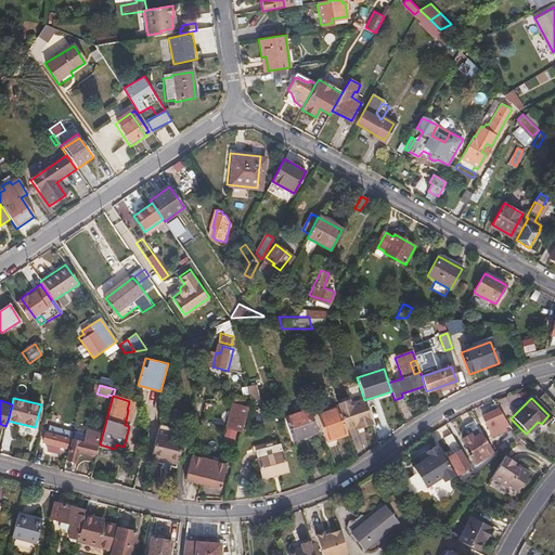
[(338,407),(347,430),(357,427),(362,425),(363,429),(373,426),(364,401),(350,407),(348,402),(338,407)]
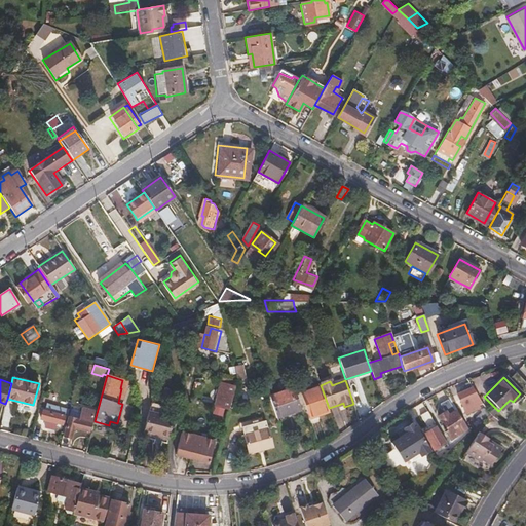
[(239,386),(225,382),(219,405),(233,409),(239,386)]
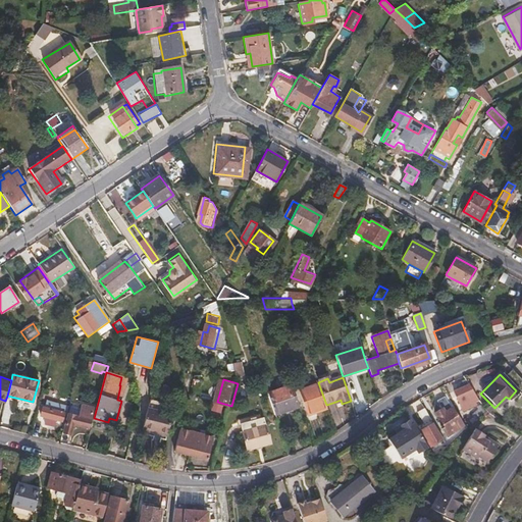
[(274,412),(298,404),(291,382),(267,389),(274,412)]
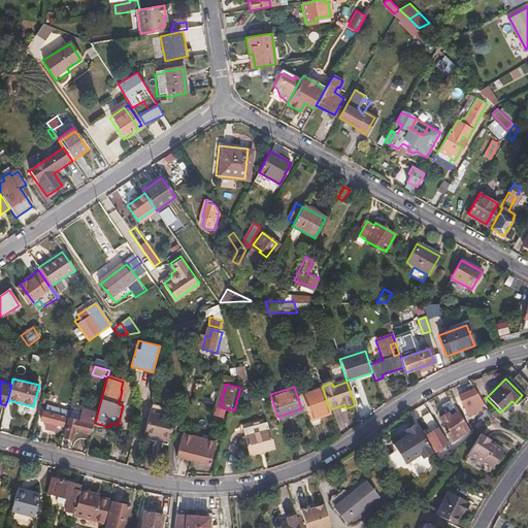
[(330,409),(322,387),(301,393),(312,426),(322,423),(320,418),(331,415),(330,409)]
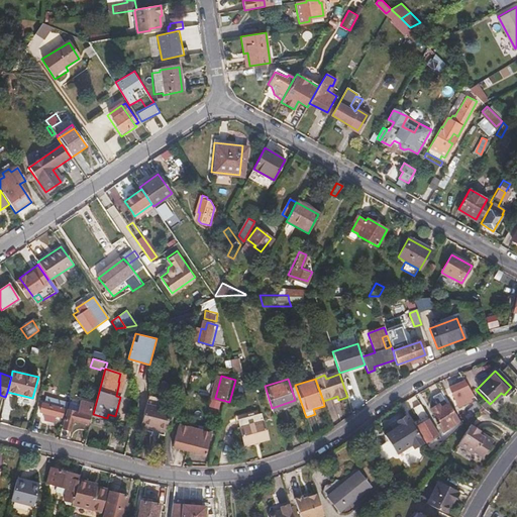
[(474,398),(463,382),(449,389),(457,405),(474,398)]
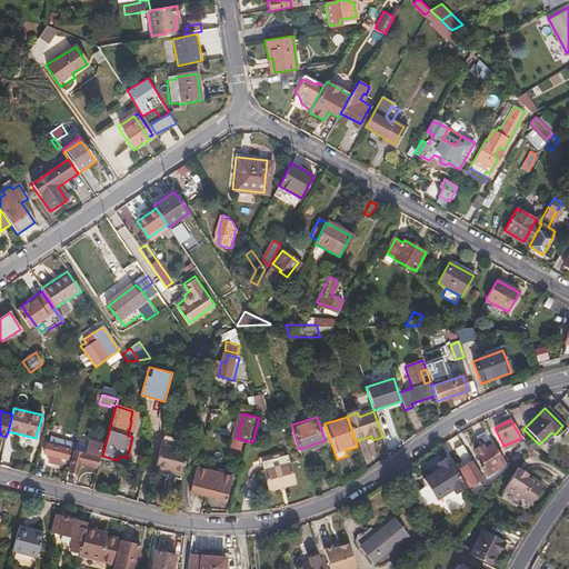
[(505,467),(487,435),(479,439),(483,446),(473,451),(481,467),(479,468),(483,478),(505,467)]
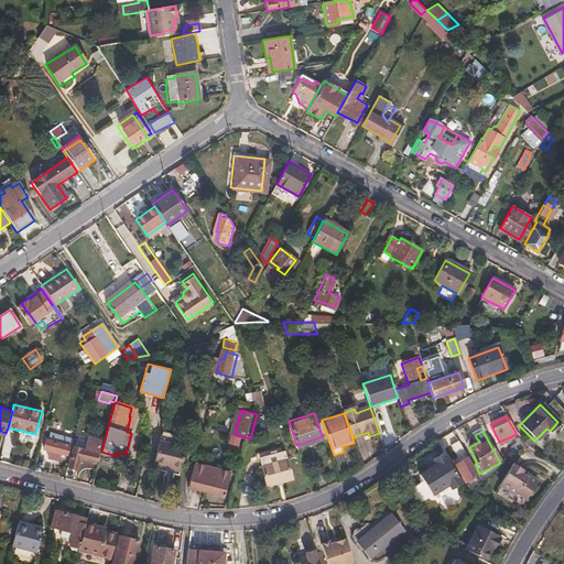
[(66,478),(73,479),(75,469),(76,469),(79,458),(94,463),(100,441),(87,437),(84,449),(73,447),(68,466),(69,466),(66,478)]
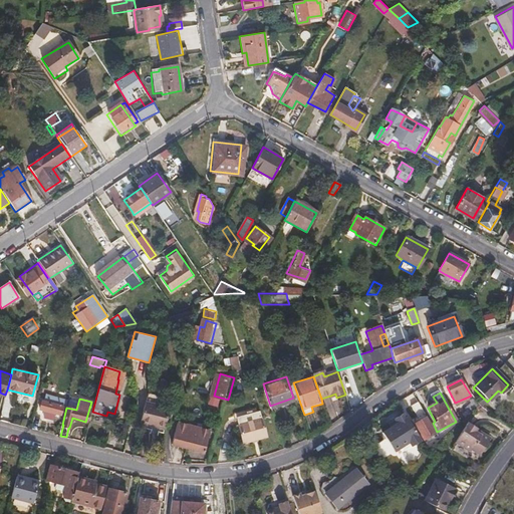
[(62,405),(43,400),(40,409),(46,411),(45,417),(53,419),(54,413),(60,415),(62,405)]
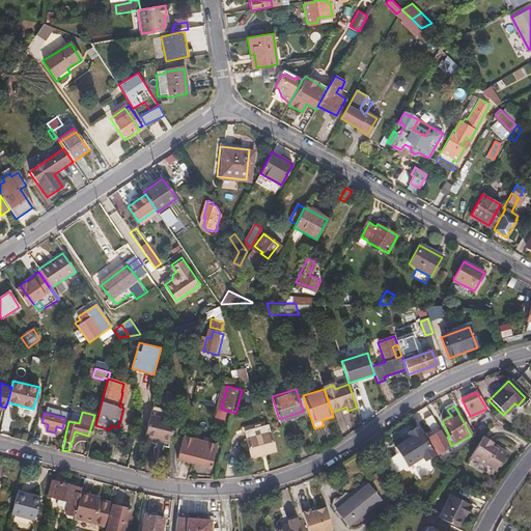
[(177,420),(154,413),(152,415),(150,422),(148,432),(163,437),(162,439),(171,441),(177,420)]
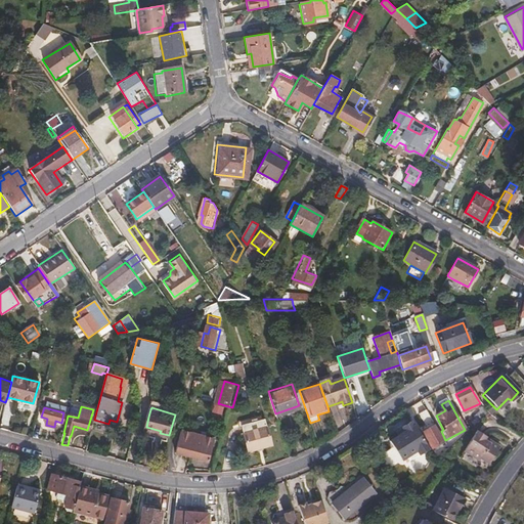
[(444,442),(426,411),(420,416),(428,429),(423,432),(432,448),(444,442)]
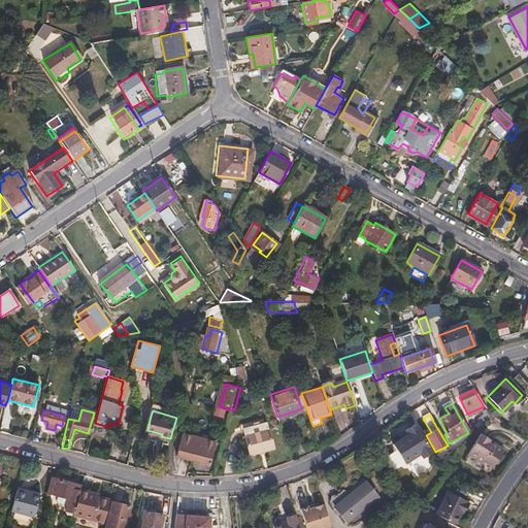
[(133,431),(145,434),(147,430),(150,420),(137,417),(133,431)]
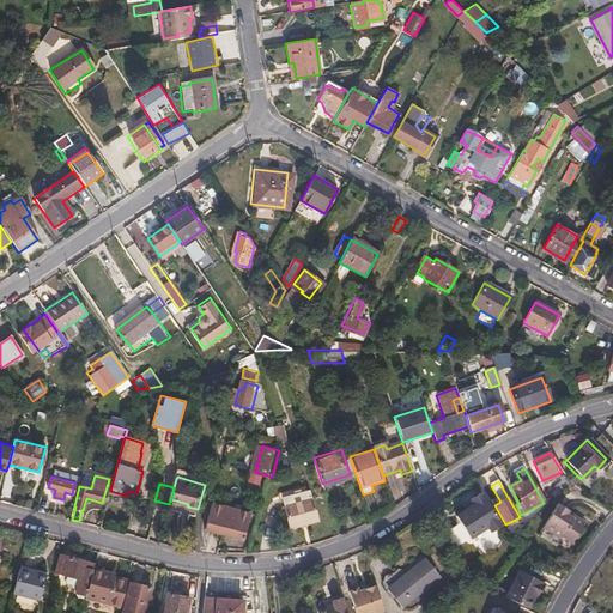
[(304,486),(278,492),(281,508),(285,507),(290,527),(317,521),(310,492),(305,493),(304,486)]
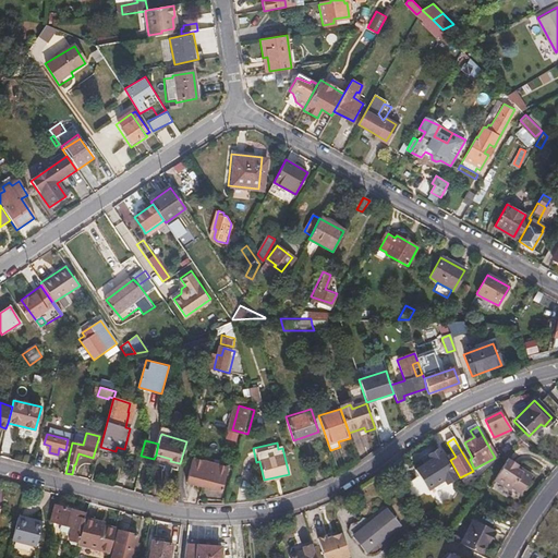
[(457,478),(438,449),(427,456),(428,457),(431,460),(423,464),(416,469),(429,489),(437,485),(440,486),(446,484),(447,485),(457,478)]
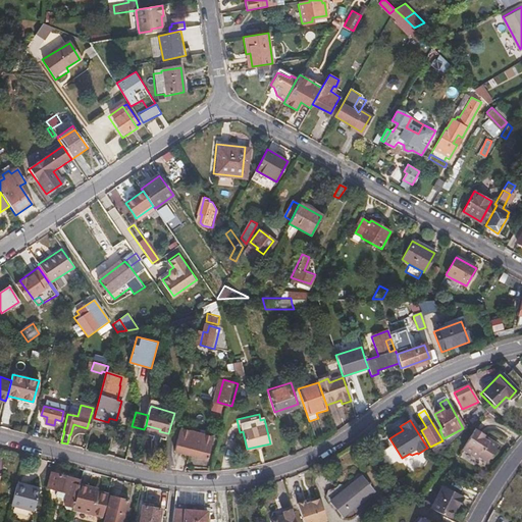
[(478,432),(471,428),(461,450),(476,458),(478,456),(486,460),(493,445),(493,440),(477,433),(478,432)]
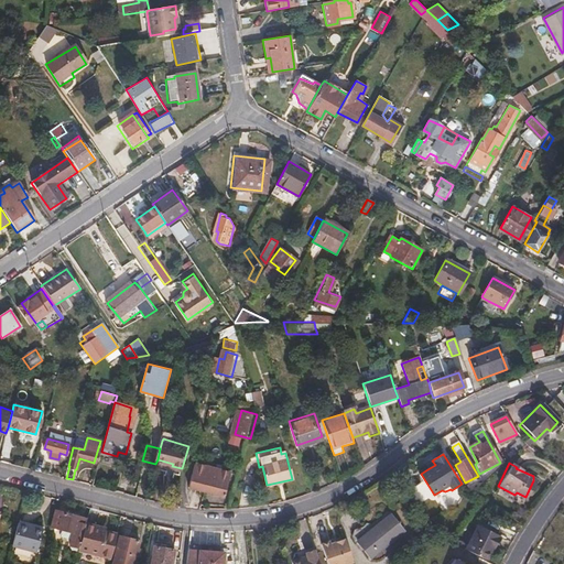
[(230,475),(204,468),(199,485),(204,486),(203,491),(225,497),(230,475)]
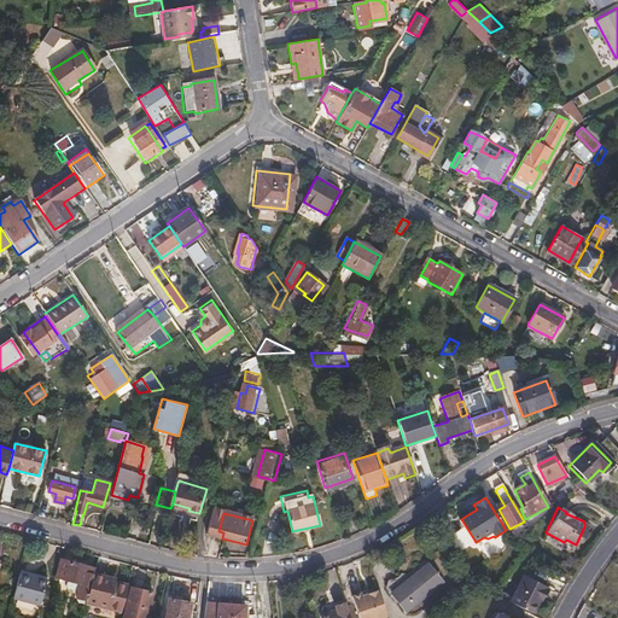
[(448,520),(439,525),(447,541),(456,536),(448,520)]
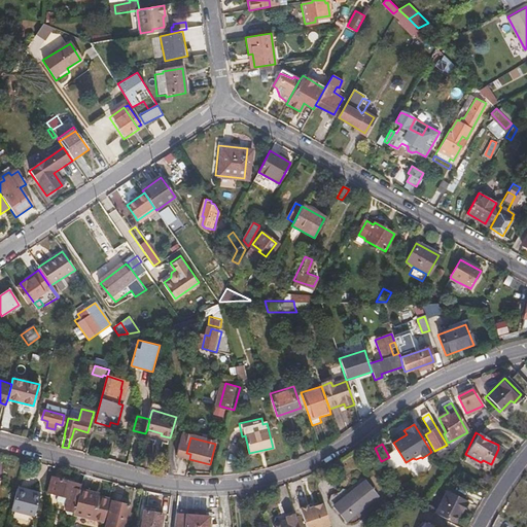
[(358,476),(339,492),(343,497),(362,480),(358,476)]
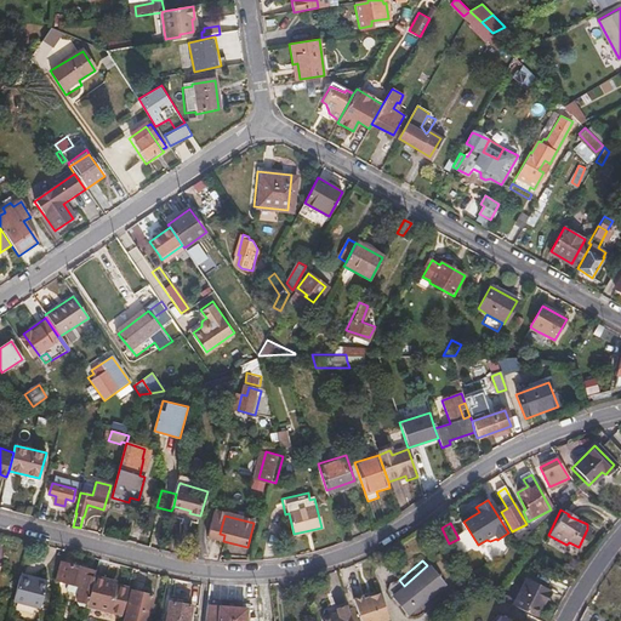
[(87,607),(96,576),(97,571),(61,562),(56,580),(68,582),(83,586),(80,593),(79,600),(80,605),(87,607)]
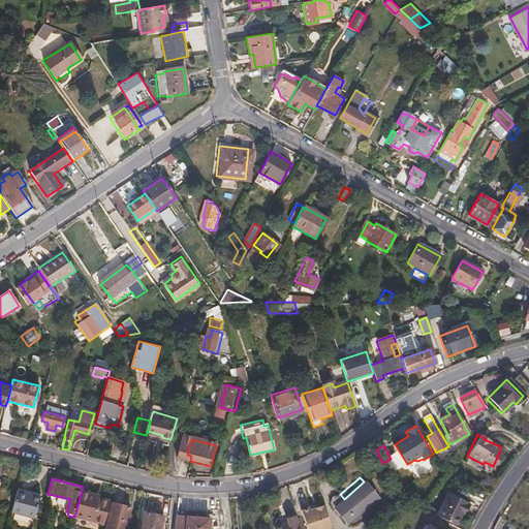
[(344,499),(340,494),(339,493),(329,501),(346,522),(376,496),(364,481),(344,499)]
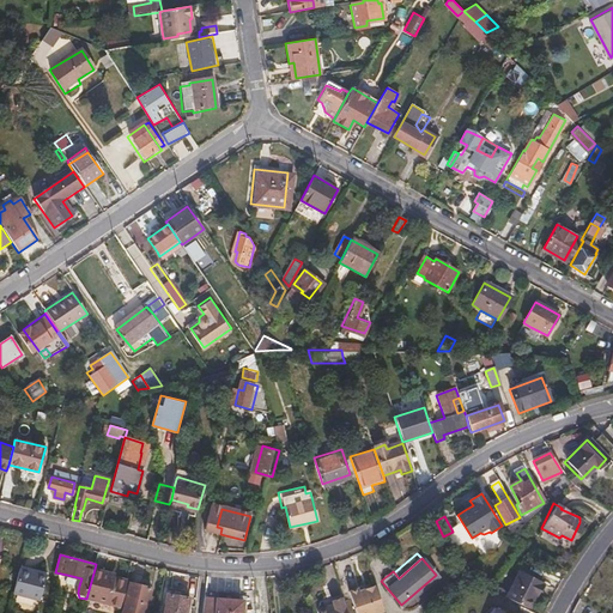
[(38,570),(20,565),(19,570),(36,575),(37,572),(38,570)]
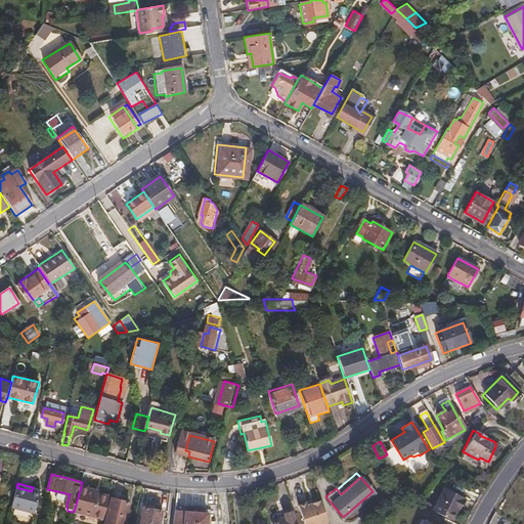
[(103,522),(110,497),(98,494),(99,491),(81,486),(74,512),(74,515),(103,522)]
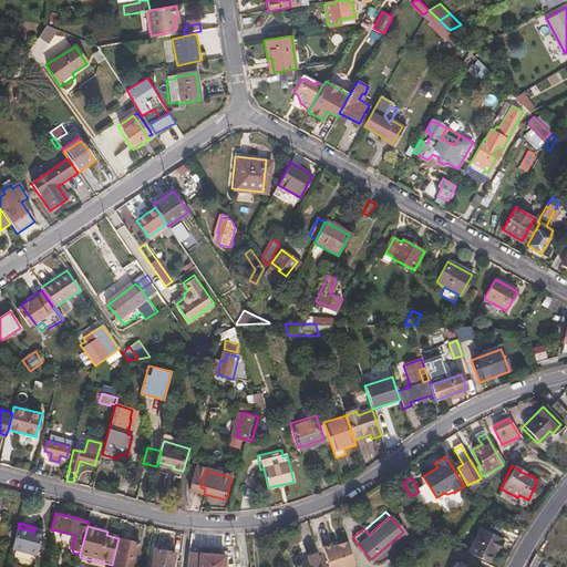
[(18,527),(12,549),(38,556),(43,532),(34,529),(33,532),(18,527)]
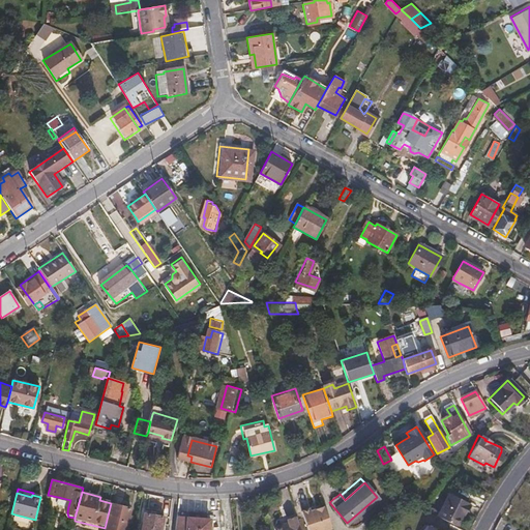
[(455,499),(449,497),(448,496),(438,518),(458,527),(463,516),(468,505),(455,499)]
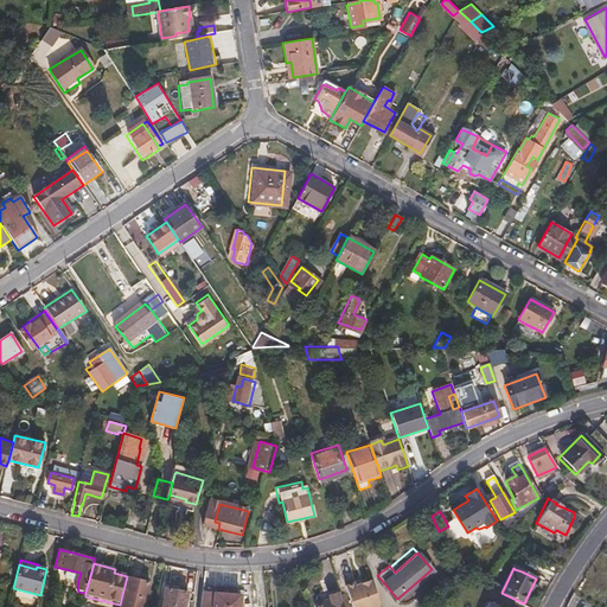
[(68,577),(78,580),(81,573),(66,569),(65,575),(68,577)]
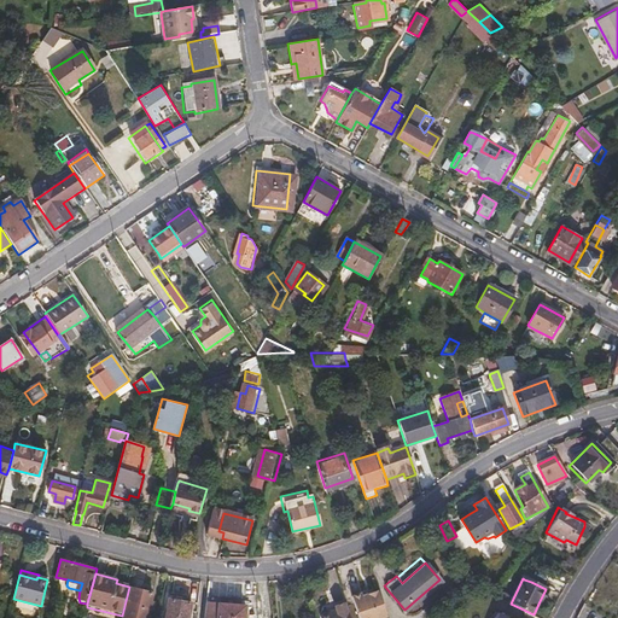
[(361,617),(385,610),(375,584),(365,588),(360,589),(359,587),(348,592),(357,617),(361,617)]
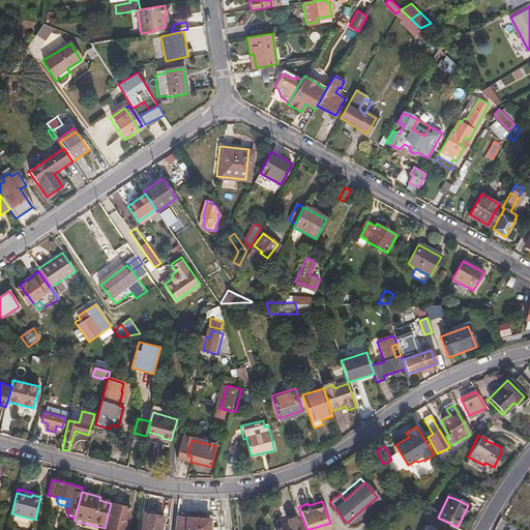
[(107,529),(108,529),(110,529),(127,529),(128,526),(131,526),(134,520),(130,519),(133,508),(113,503),(107,529)]
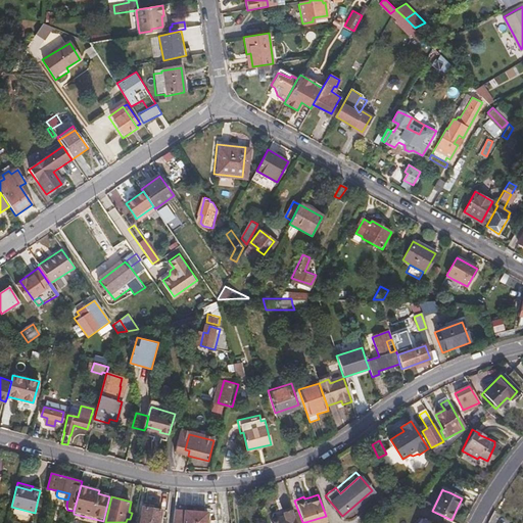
[(167,519),(169,503),(160,501),(158,511),(143,508),(139,522),(158,522),(160,518),(167,519)]
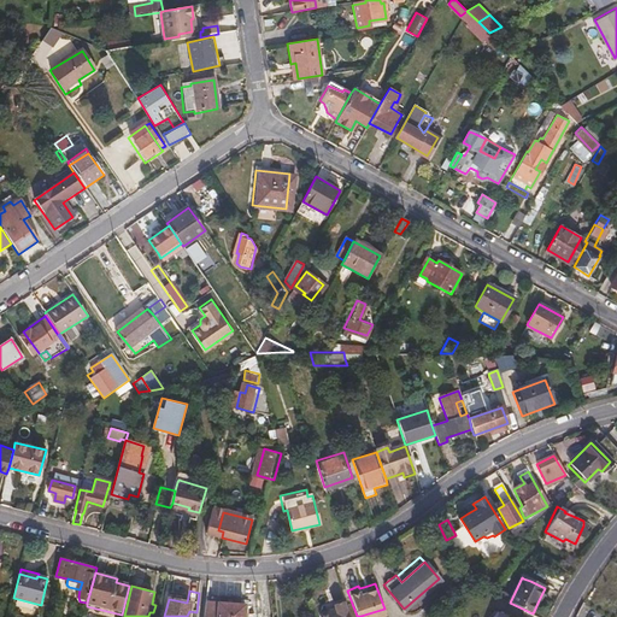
[(241,601),(205,603),(203,616),(254,616),(256,610),(254,610),(250,610),(250,598),(245,598),(245,595),(241,597),(241,601)]
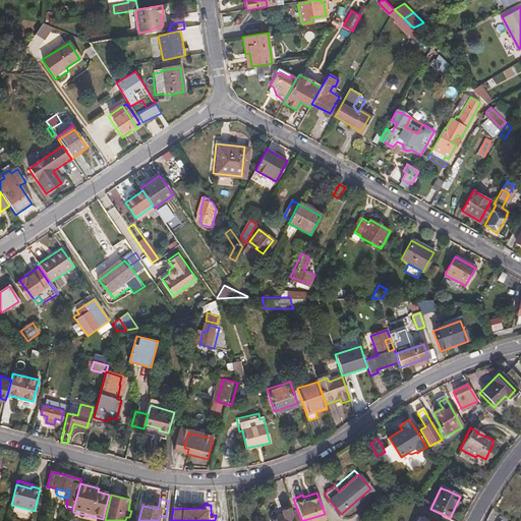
[(296,520),(292,508),(283,511),(285,516),(271,520),(296,520)]
